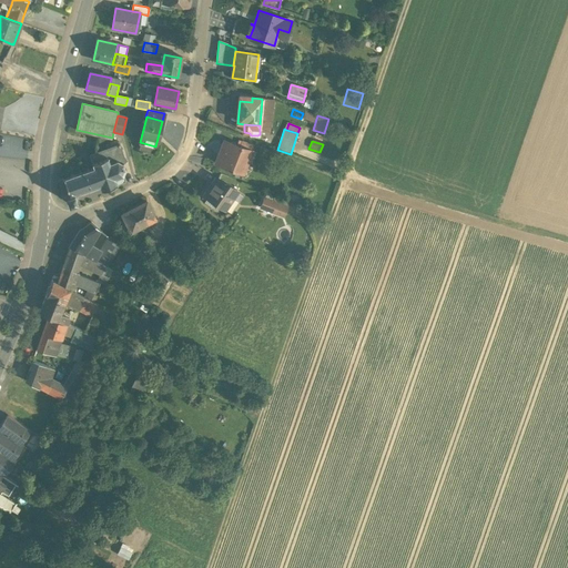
[(252,152),(227,142),(219,164),(242,174),(252,152)]
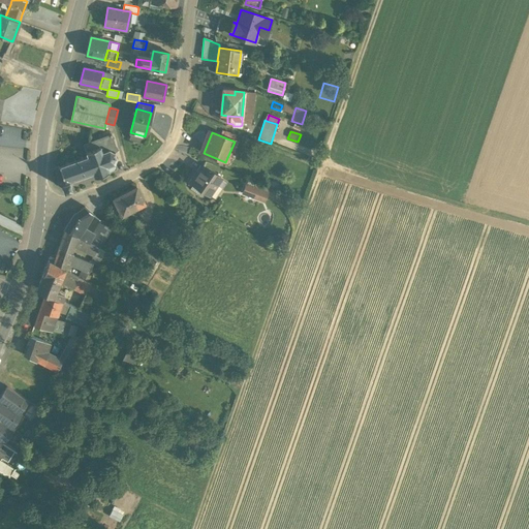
[(112,134),(85,144),(86,152),(85,152),(85,154),(86,154),(87,157),(82,158),(82,157),(81,158),(81,159),(74,161),(74,160),(73,160),(73,161),(68,163),(67,163),(66,162),(65,163),(66,164),(60,166),(58,166),(58,167),(60,167),(64,181),(61,183),(63,190),(71,187),(69,182),(71,181),(72,182),(73,181),(72,180),(80,178),(80,179),(81,179),(81,178),(87,176),(87,177),(88,176),(88,175),(93,173),(94,177),(93,177),(94,179),(94,178),(95,179),(96,178),(107,174),(109,174),(109,173),(115,170),(115,172),(116,170),(117,169),(117,168),(116,169),(114,165),(116,159),(117,159),(117,158),(116,158),(115,155),(115,152),(119,150),(116,146),(112,134)]
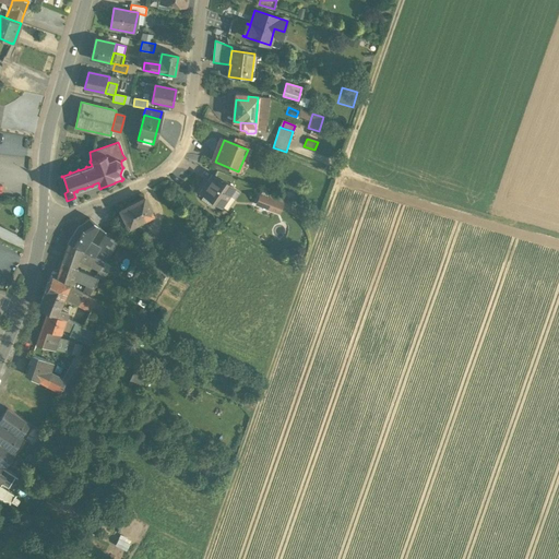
[(235,178),(216,171),(214,178),(221,182),(223,181),(232,188),(235,178)]
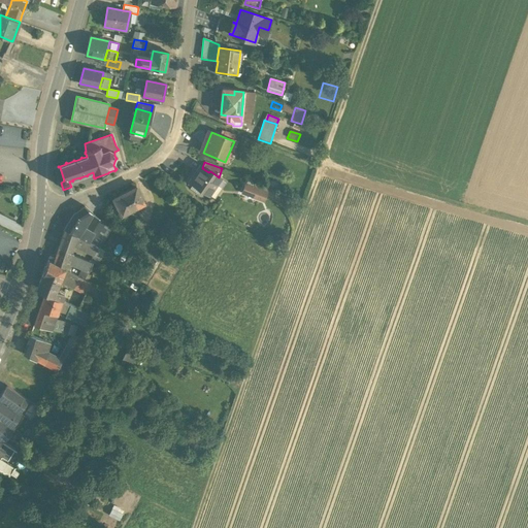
[(208,172),(202,168),(197,175),(195,174),(190,183),(208,195),(221,178),(219,177),(210,171),(208,172)]
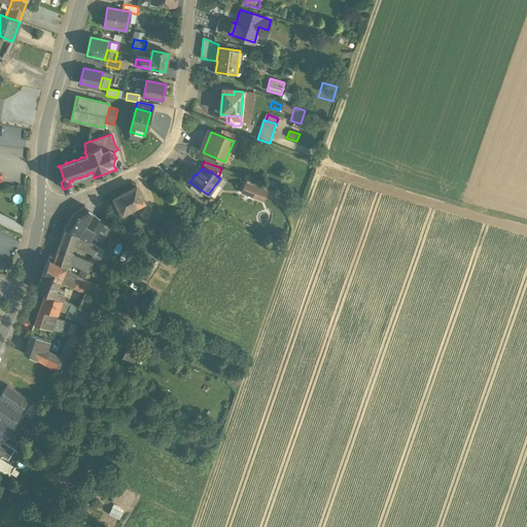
[(267,192),(245,184),(242,192),(262,201),(267,192)]
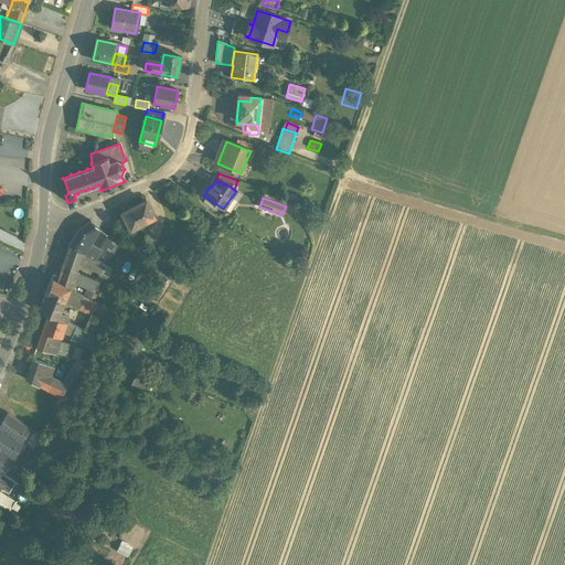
[(146,201),(121,212),(124,219),(127,225),(130,231),(155,219),(146,201)]
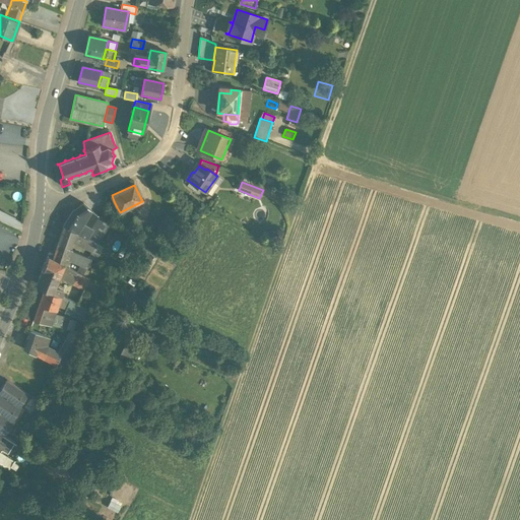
[(83,202),(74,208),(64,225),(76,232),(81,224),(83,222),(78,219),(82,213),(87,216),(92,210),(83,202)]
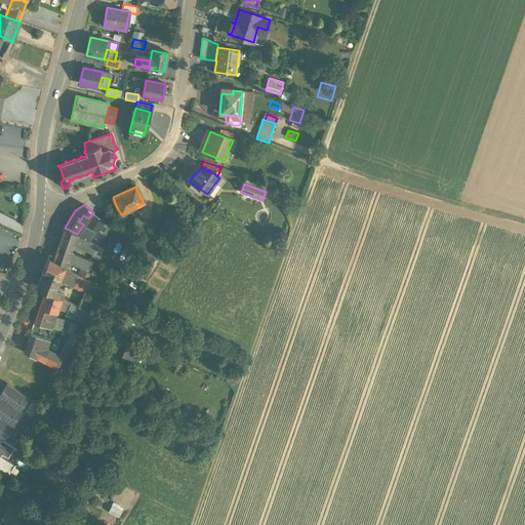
[(88,218),(83,215),(79,221),(84,225),(82,227),(83,228),(88,218)]
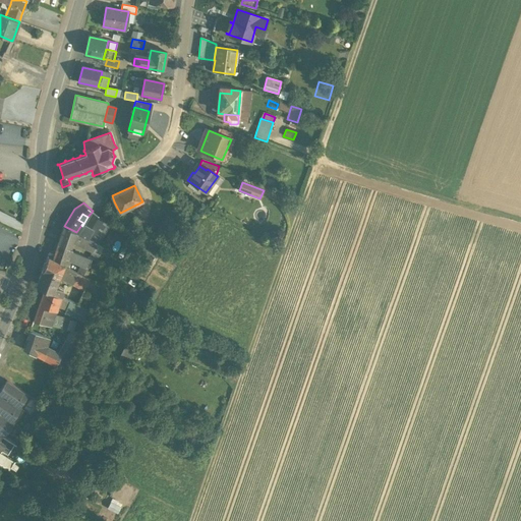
[(101,217),(100,218),(91,231),(93,233),(89,239),(98,243),(110,225),(101,217)]
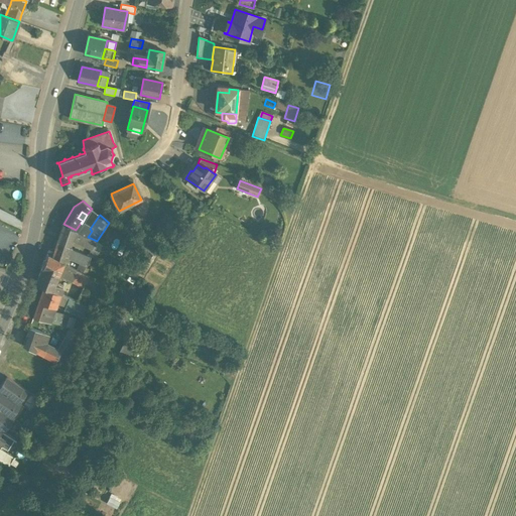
[(146,221),(133,215),(128,226),(141,232),(143,228),(144,225),(146,221)]
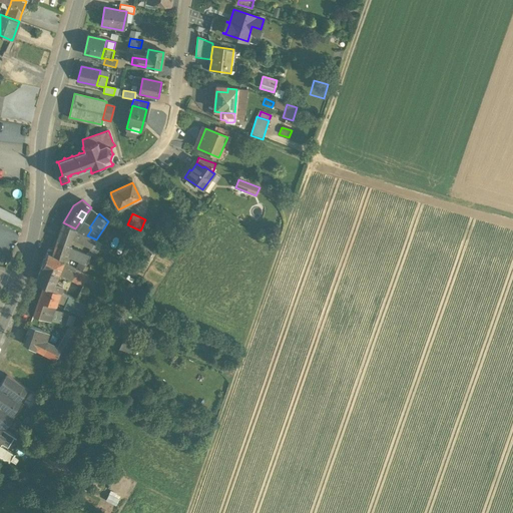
[(81,222),(80,221),(75,228),(87,235),(91,229),(89,227),(87,226),(83,223),(81,222)]
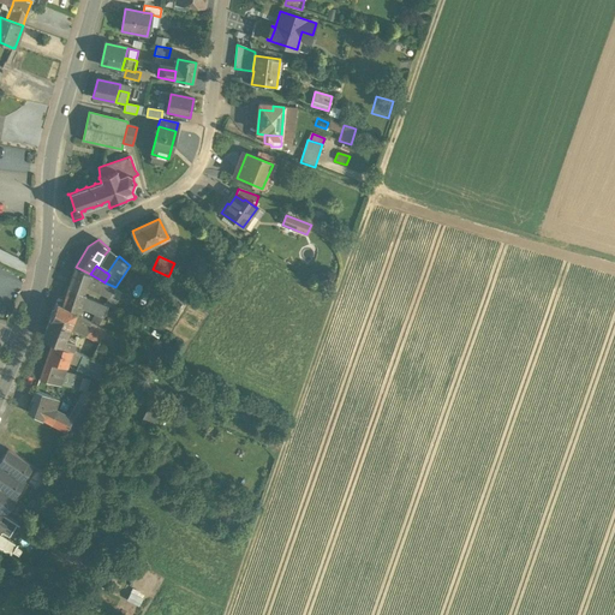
[(90,274),(76,267),(69,287),(81,293),(85,284),(90,274)]
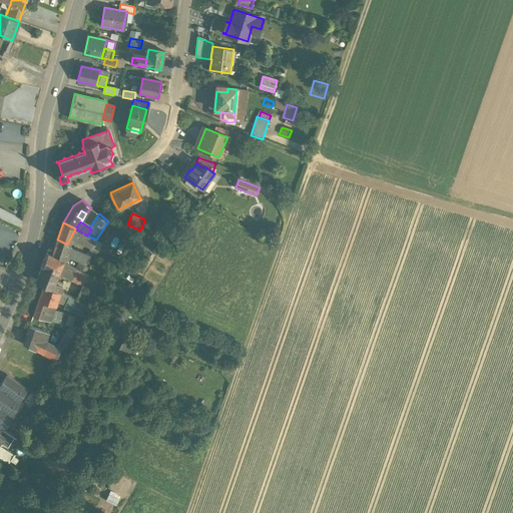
[(87,235),(75,228),(71,236),(92,247),(96,239),(87,235)]
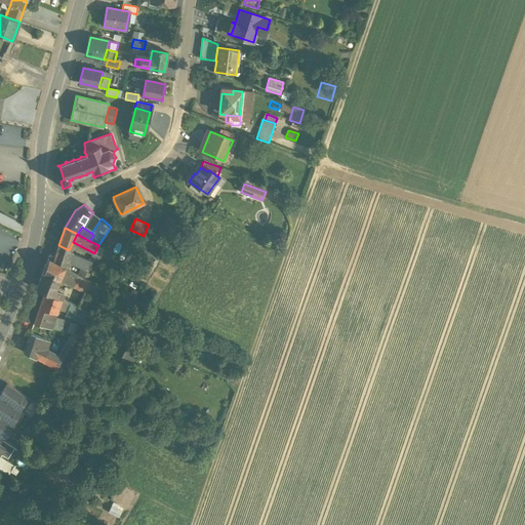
[(105,241),(113,243),(115,237),(108,235),(105,241)]
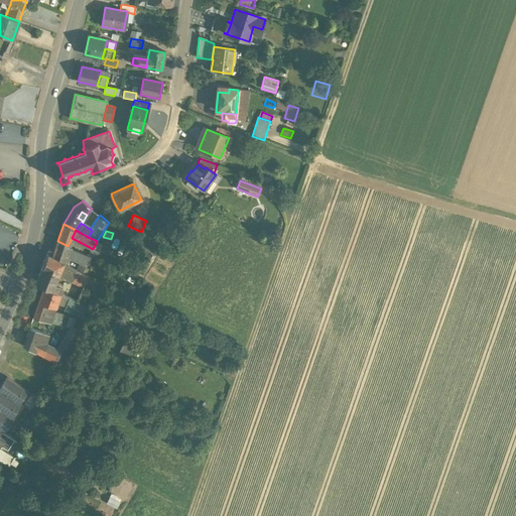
[(68,246),(57,241),(52,256),(62,262),(65,257),(62,256),(63,255),(67,256),(71,248),(68,246)]
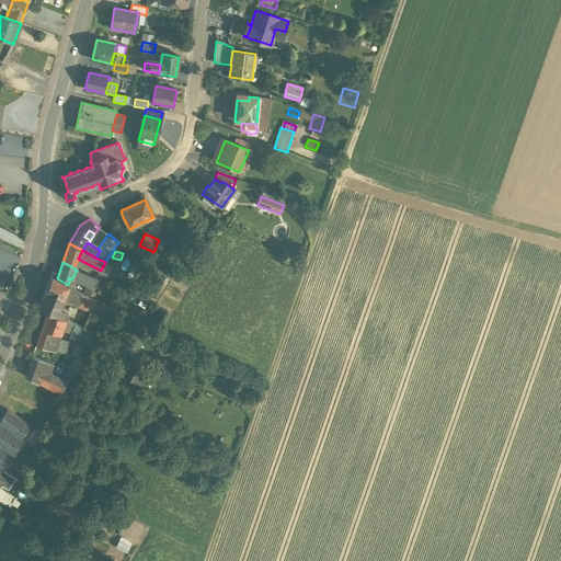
[(111,265),(105,262),(101,271),(106,274),(111,265)]
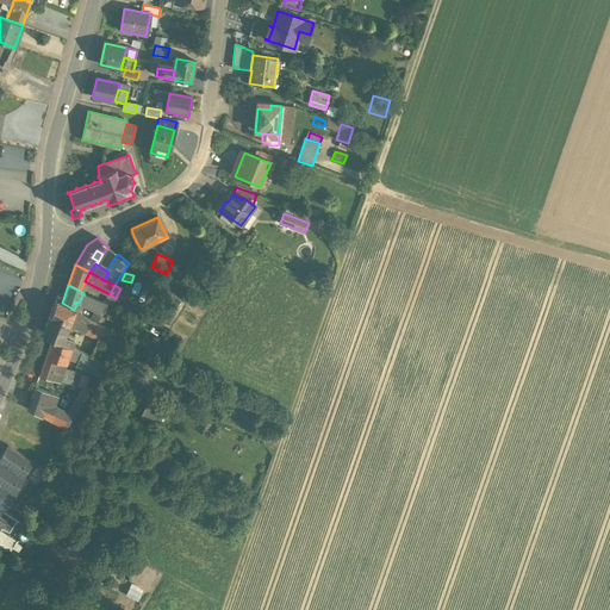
[(94,297),(83,293),(79,303),(89,307),(94,297)]
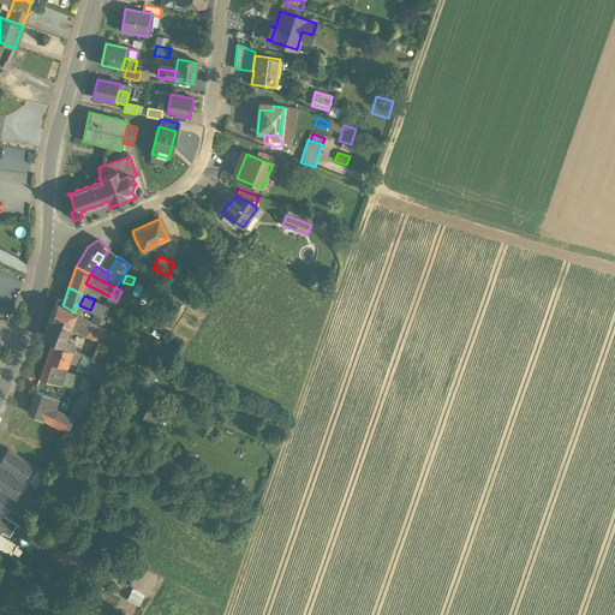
[(63,305),(58,303),(43,339),(63,347),(71,328),(76,314),(76,312),(75,312),(63,305)]
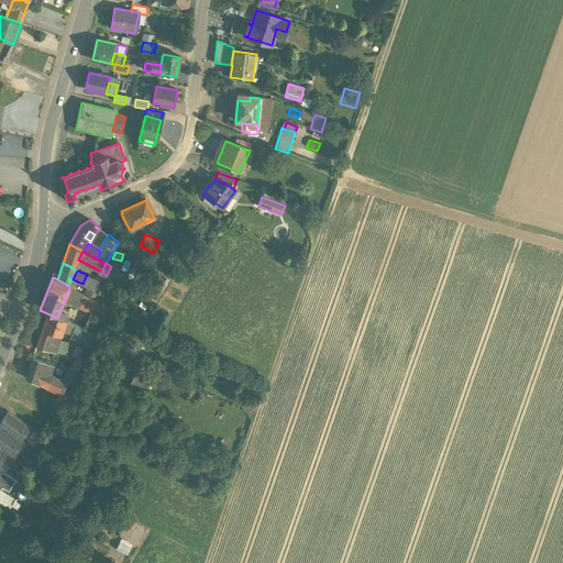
[(84,295),(69,287),(65,300),(77,307),(84,295)]
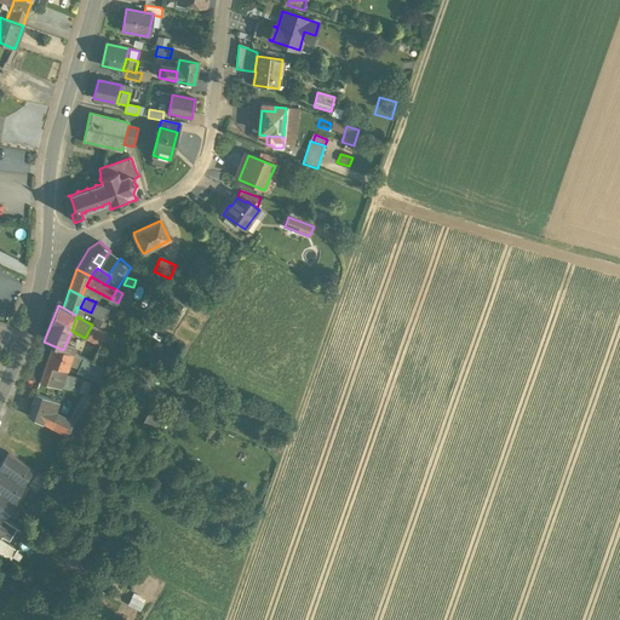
[(118,338),(92,325),(85,338),(99,345),(112,352),(118,338)]
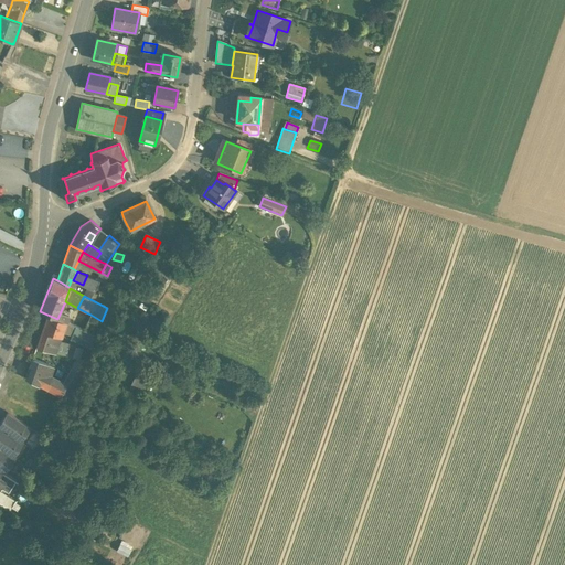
[(57,319),(48,315),(36,348),(54,354),(59,343),(56,342),(59,337),(61,338),(66,322),(57,319)]
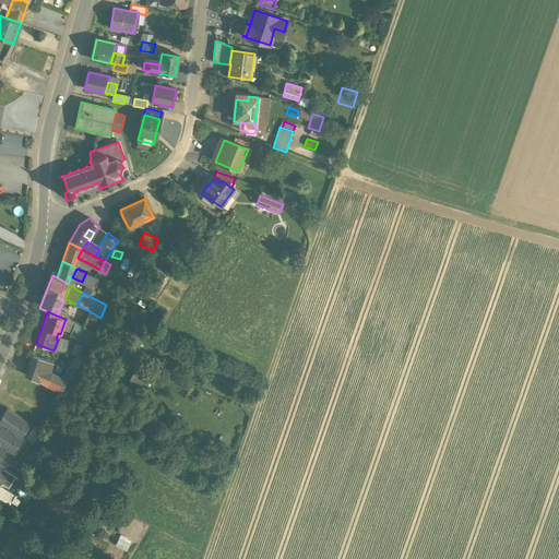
[(74,325),(70,335),(86,343),(91,333),(74,325)]
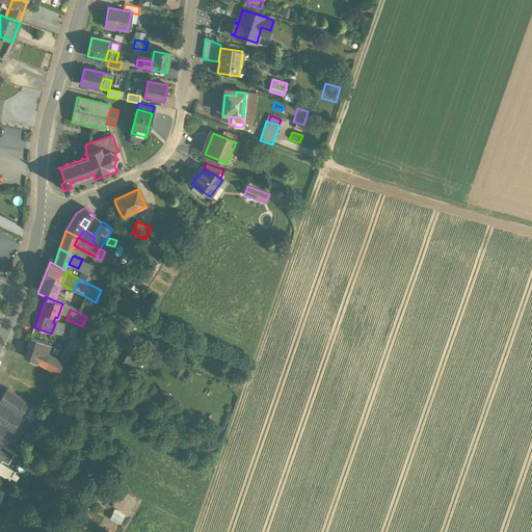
[(55,323),(51,334),(69,337),(72,327),(55,323)]
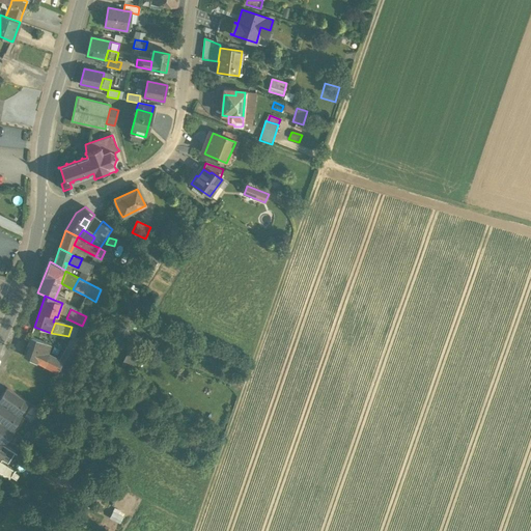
[(51,346),(32,337),(26,357),(42,365),(47,356),(51,346)]
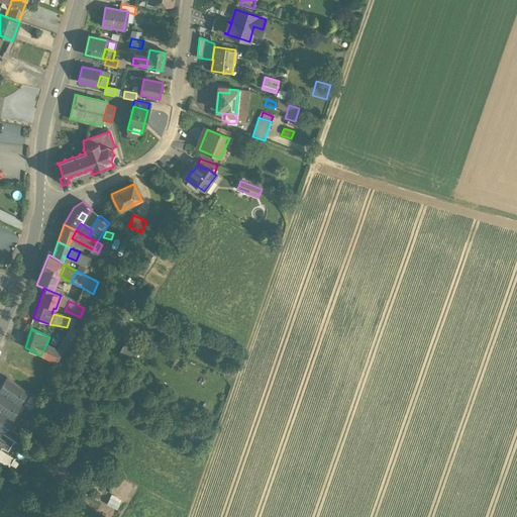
[(84,332),(71,328),(58,352),(61,353),(70,358),(75,360),(83,345),(79,343),(84,332)]
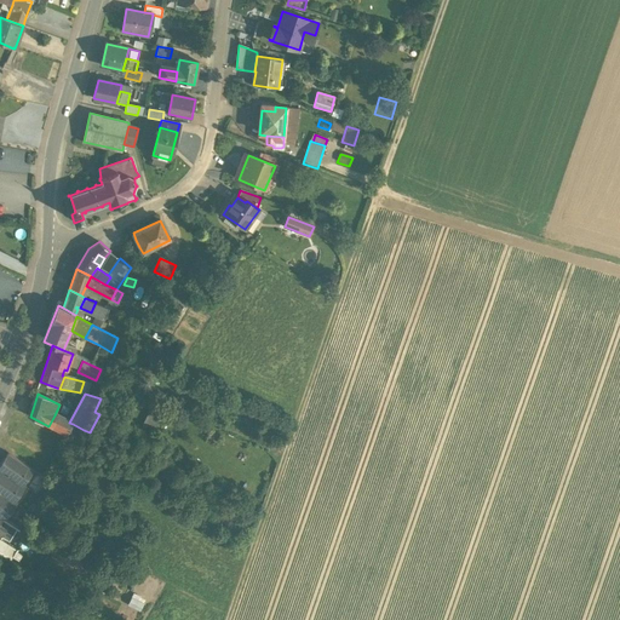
[(69,423),(55,415),(49,426),(67,436),(73,424),(69,423)]
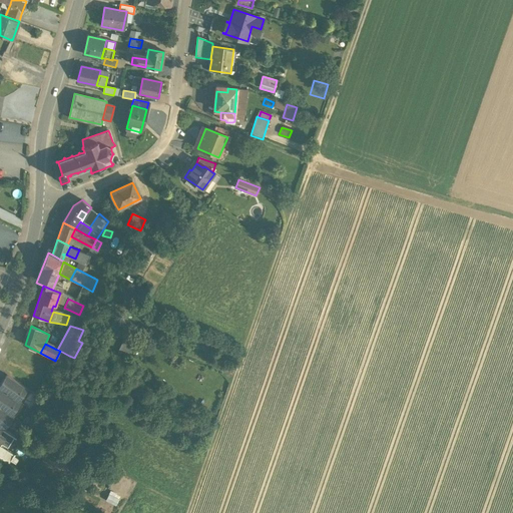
[(69,356),(60,351),(55,361),(64,366),(69,356)]
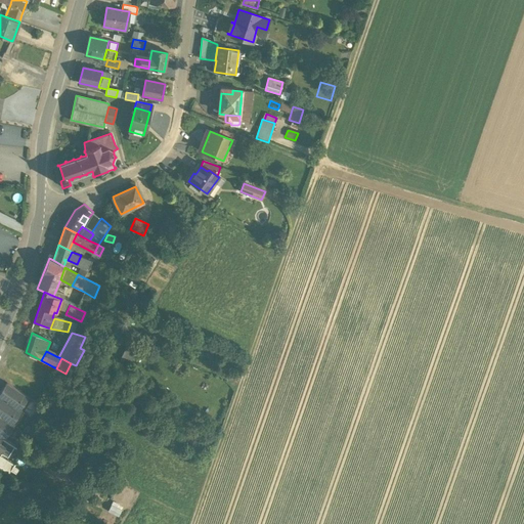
[(28,397),(7,383),(0,393),(0,398),(18,410),(28,397)]
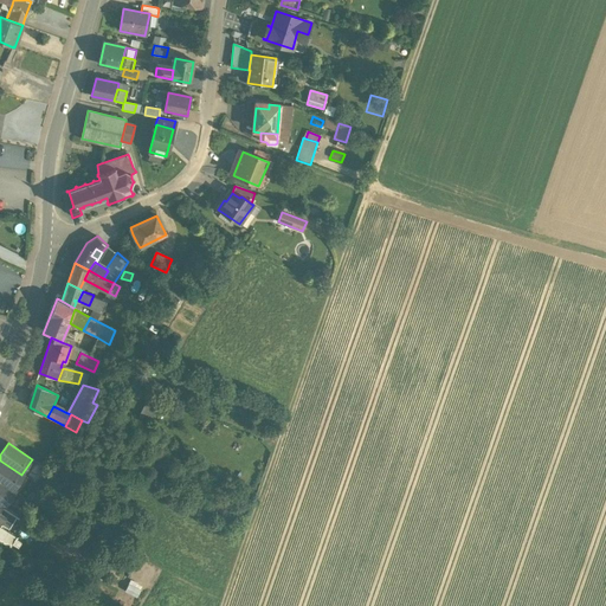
[(21,475),(0,461),(0,482),(13,491),(24,476),(21,475)]
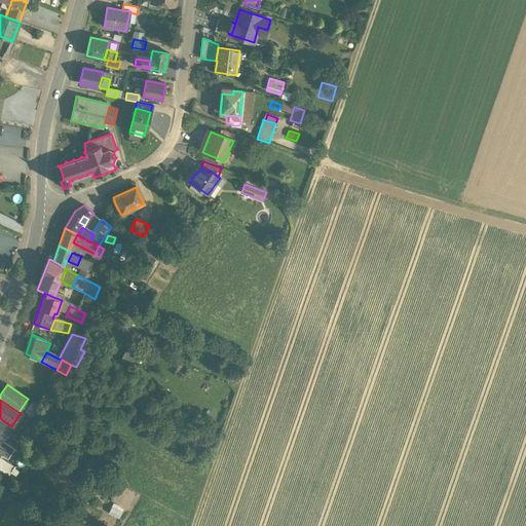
[(11,426),(0,418),(0,439),(3,441),(13,427),(11,426)]
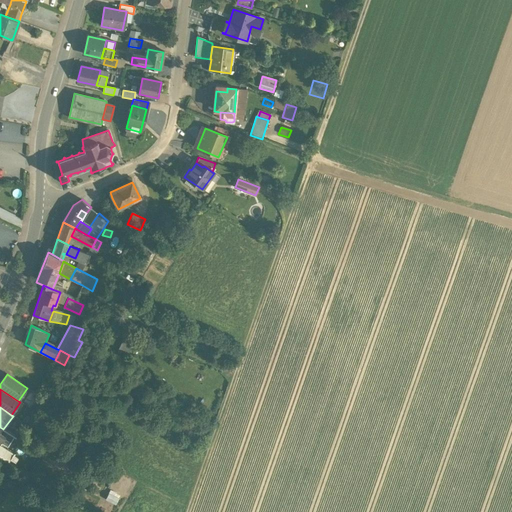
[(14,439),(1,430),(0,431),(0,443),(7,449),(14,439)]
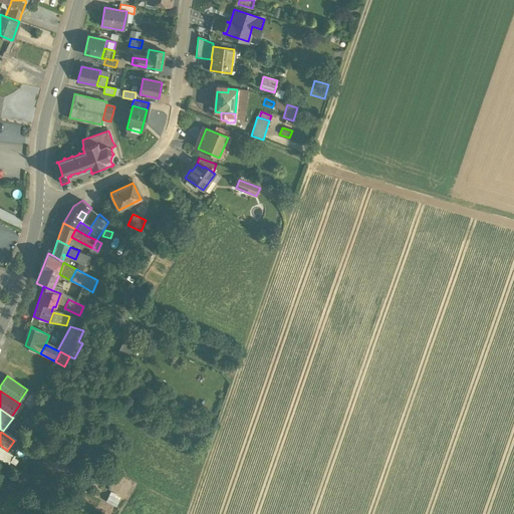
[(85,464),(79,459),(74,467),(80,471),(85,464)]
